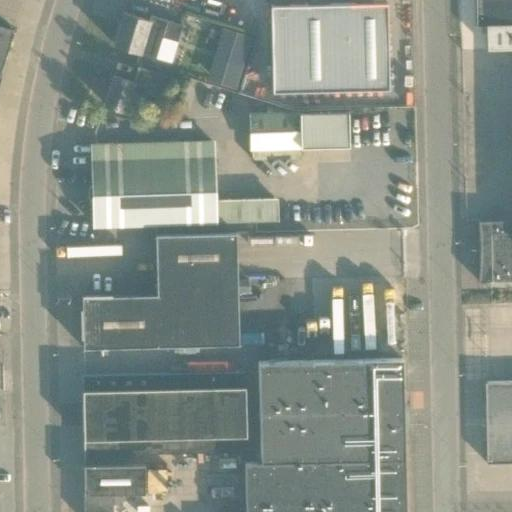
[(509,281),(509,279),(511,279),(511,0),(477,0),(478,24),(489,24),(489,49),(511,48),(511,232),(509,233),(508,220),(480,221),(482,241),(482,261),(480,281),(509,281)]
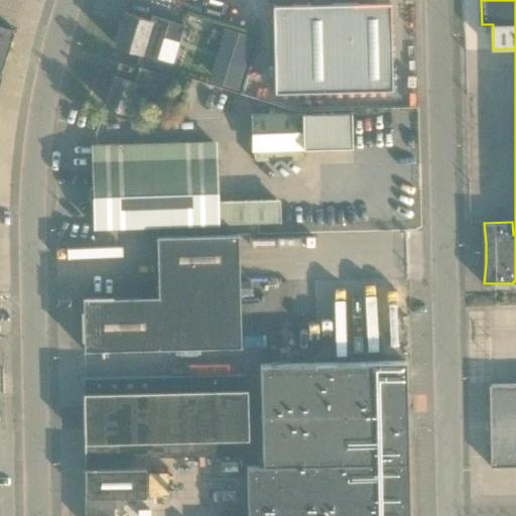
[(359,2),(274,4),(277,92),(394,89),(392,23),(391,2),(359,3),(359,2)]
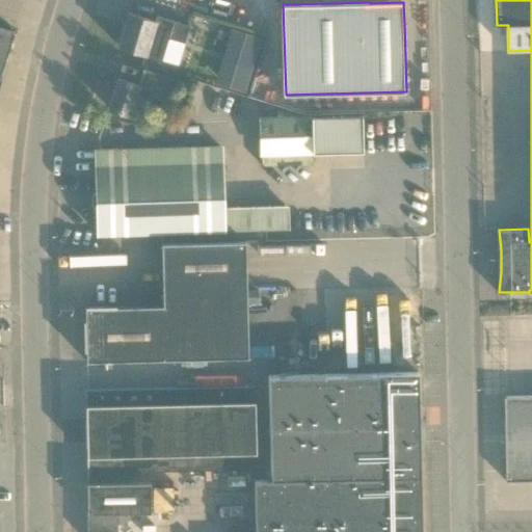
[(156,21),(130,12),(120,47),(147,54),(143,63),(157,68),(160,58),(162,59),(169,38),(184,43),(189,26),(157,16),(156,21)]
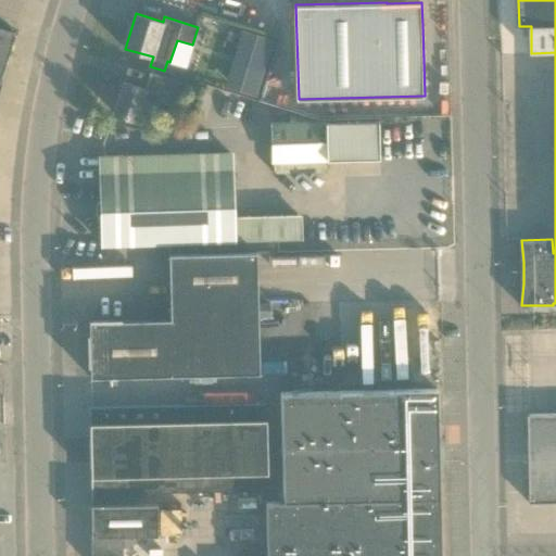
[(0,81),(16,33),(0,27),(0,81)]
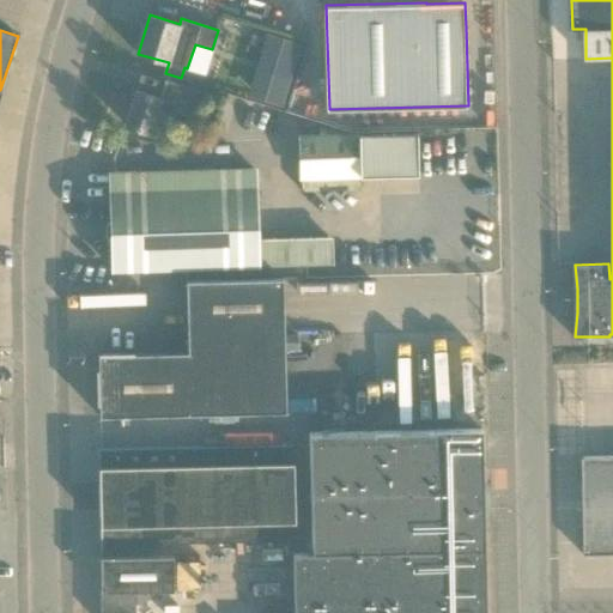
[(290,79),(256,68),(248,96),(281,105),(290,79)]
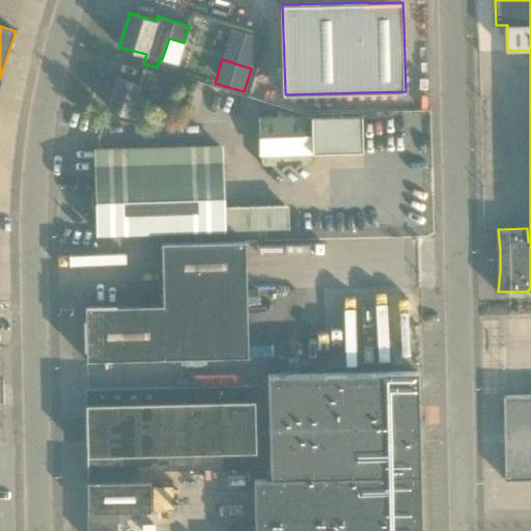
[(173,101),(180,81),(144,70),(139,85),(118,79),(109,108),(138,117),(146,92),(173,101)]
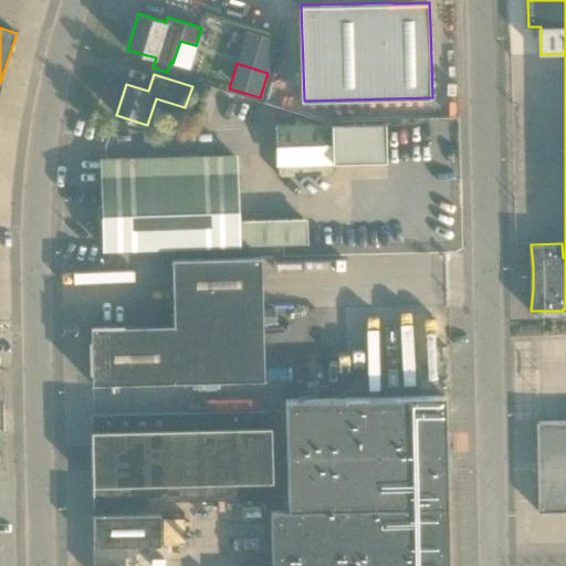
[(331,174),(331,161),(386,159),(385,124),(278,127),(279,163),(280,163),(280,175),(331,174)]
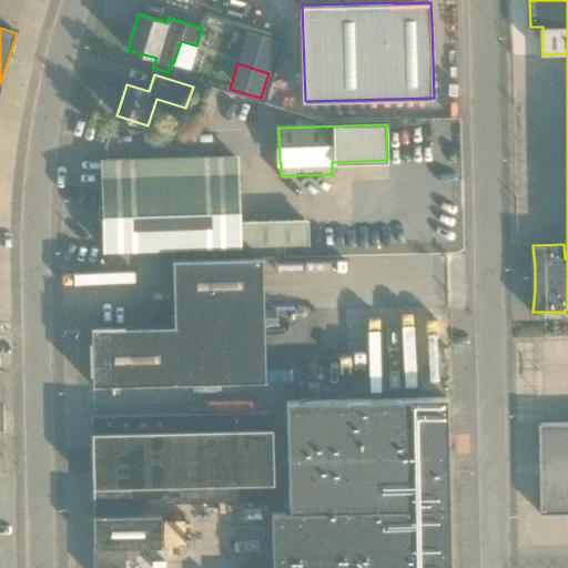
[(305,220),(239,222),(237,175),(235,174),(235,156),(194,158),(194,159),(128,161),(127,159),(105,160),(105,179),(104,179),(105,250),(305,244),(305,220)]
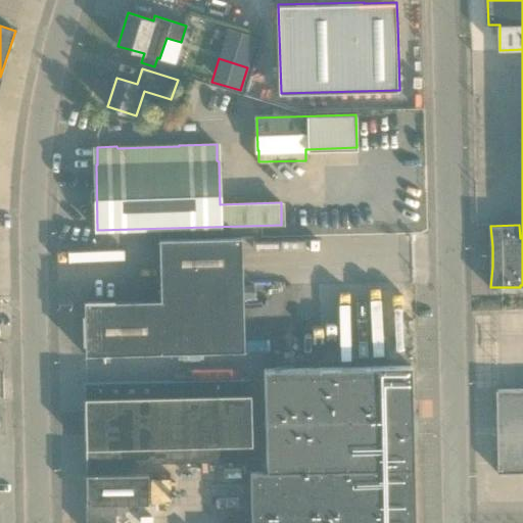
[(245,351),(243,237),(159,239),(160,283),(150,284),(144,290),(144,300),(85,301),(86,354),(245,351)]
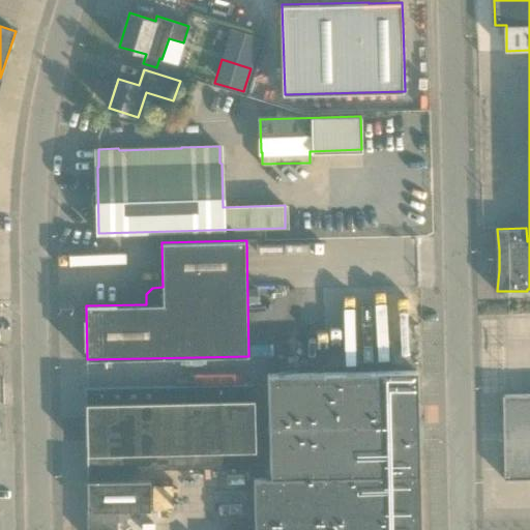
[(419,291),(393,292),(395,342),(421,341),(419,291)]
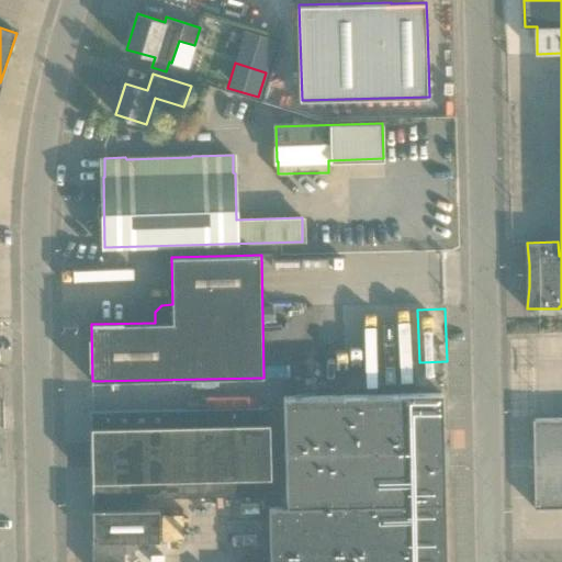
[(446,561),(442,393),(284,396),(287,507),(269,507),(270,561),(446,561)]
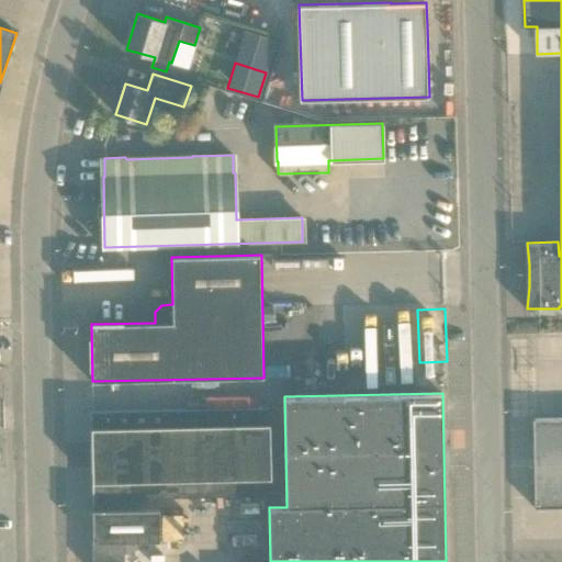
[(92,428),(93,499),(271,495),(269,407),(91,412),(92,428)]
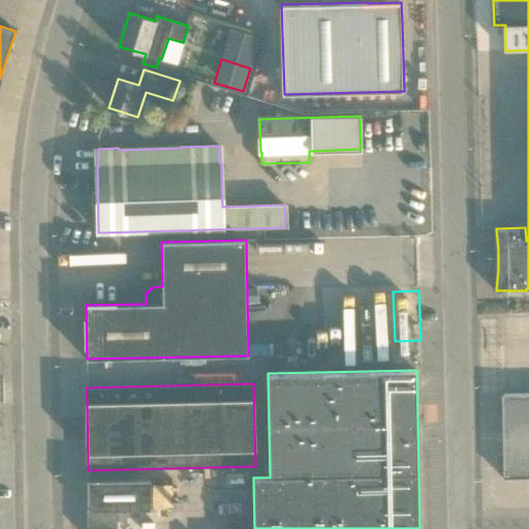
[(528,393),(503,394),(504,478),(528,477),(528,393)]
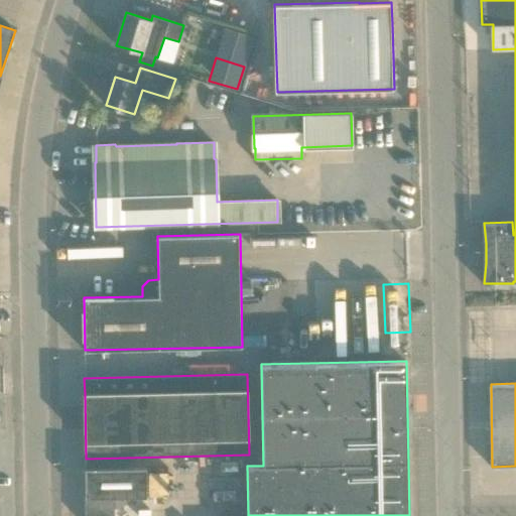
[(146,497),(146,468),(85,469),(85,515),(114,515),(114,497),(146,497)]
